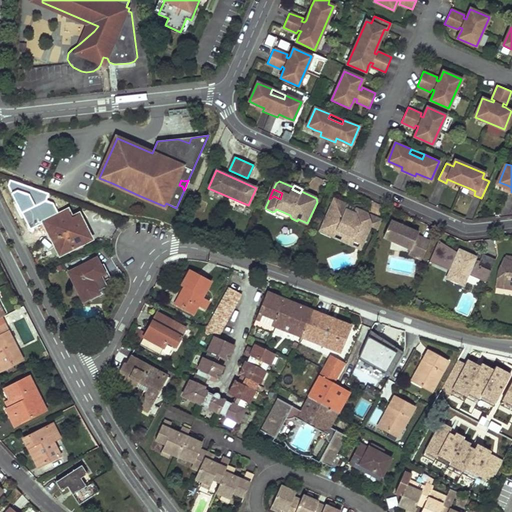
[(365,216),(366,213),(355,208),(353,213),(344,209),(346,204),(336,200),(332,202),(330,205),(332,209),(328,210),(322,223),(324,227),(334,232),(334,233),(342,237),(341,240),(342,242),(349,245),(351,244),(352,240),(351,237),(354,235),(364,240),(372,221),(366,219),(365,216)]
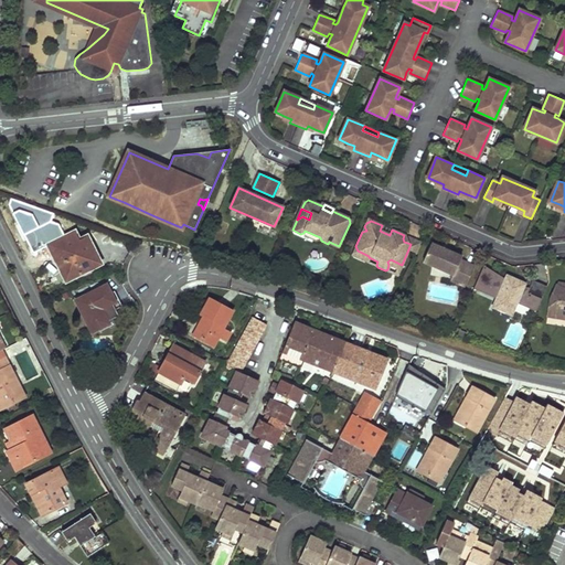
[(392,230),(382,225),(380,231),(390,235),(392,230)]
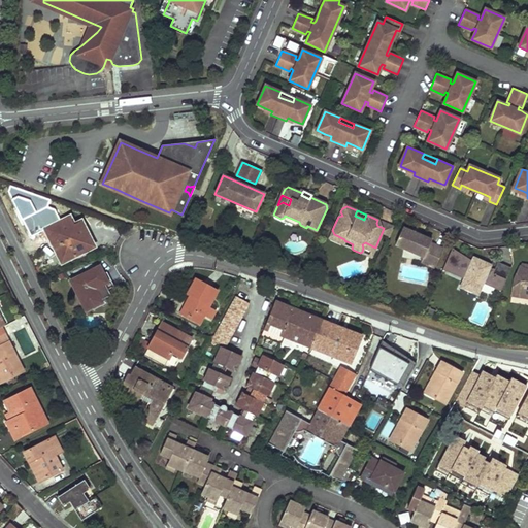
[(45,230),(51,240),(59,236),(71,260),(96,246),(83,221),(75,225),(71,217),(45,230)]
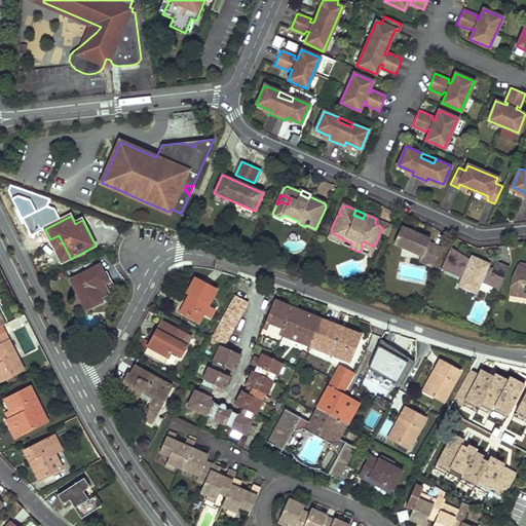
[(387,236),(392,226),(376,219),(375,222),(376,225),(382,227),(380,233),(387,236)]
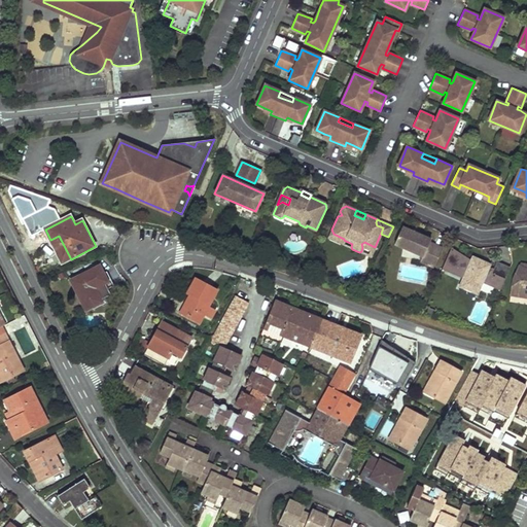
[(433,268),(442,249),(429,243),(430,240),(401,227),(394,244),(422,256),(420,261),(433,268)]
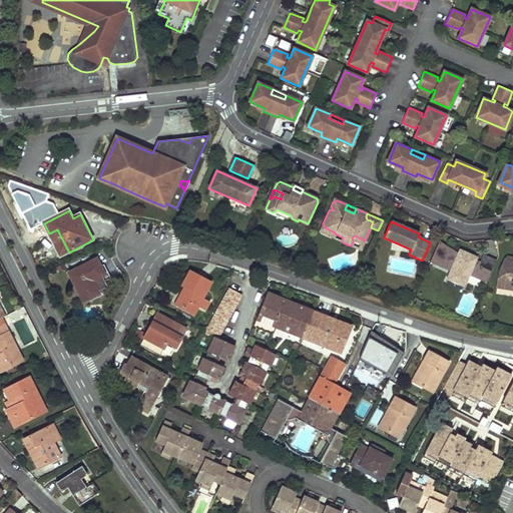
[(320,232),(343,242),(342,240),(343,237),(335,233),(335,232),(325,227),(323,223),(320,232)]
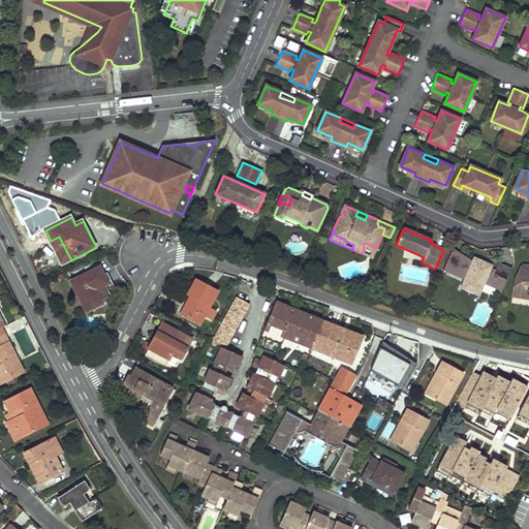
[(63,263),(71,260),(59,237),(51,241),(63,263)]
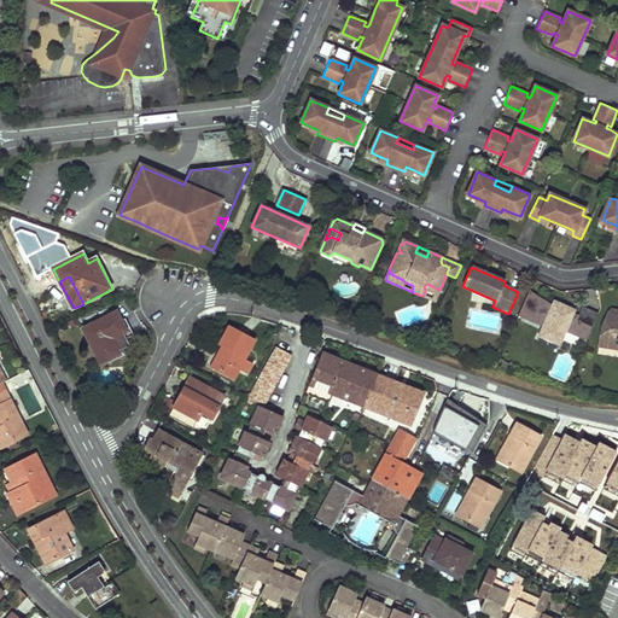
[(435,302),(439,290),(427,284),(424,286),(425,290),(424,295),(421,296),(435,302)]
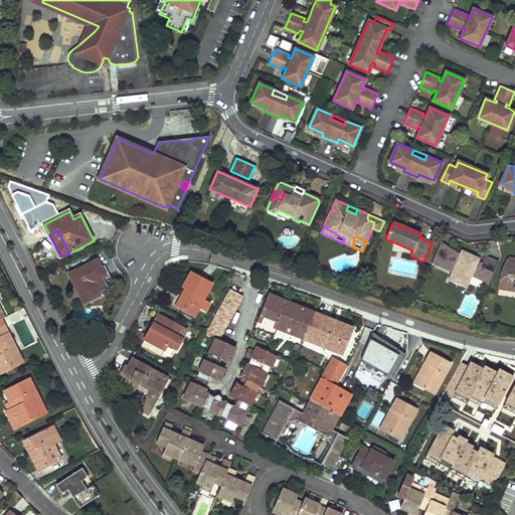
[(461,252),(441,243),(432,264),(453,273),(452,275),(468,283),(471,276),(488,284),(499,261),(485,254),(482,263),(477,260),(473,259),(475,255),(466,251),(465,254),(461,252)]
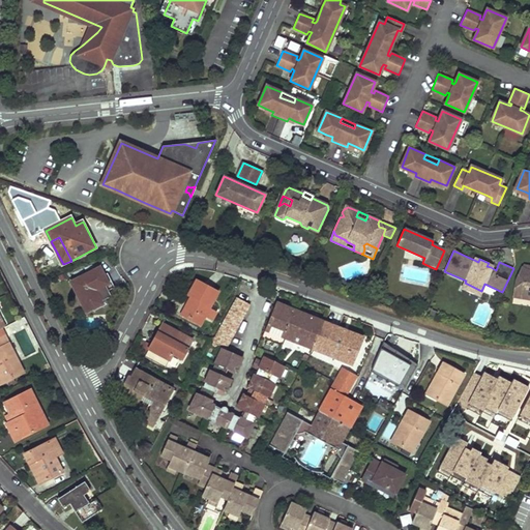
[(72,282),(88,311),(104,302),(102,300),(99,294),(109,290),(111,288),(105,274),(100,267),(72,282)]
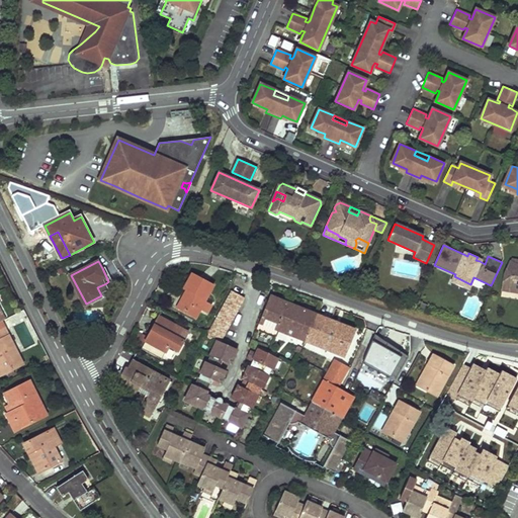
[(517,264),(510,261),(504,274),(502,290),(513,291),(514,287),(515,286),(517,286),(517,264)]
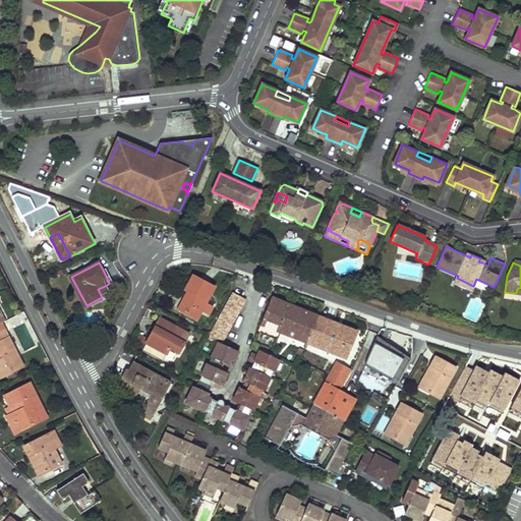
[(106,268),(103,270),(109,283),(113,282),(106,268)]
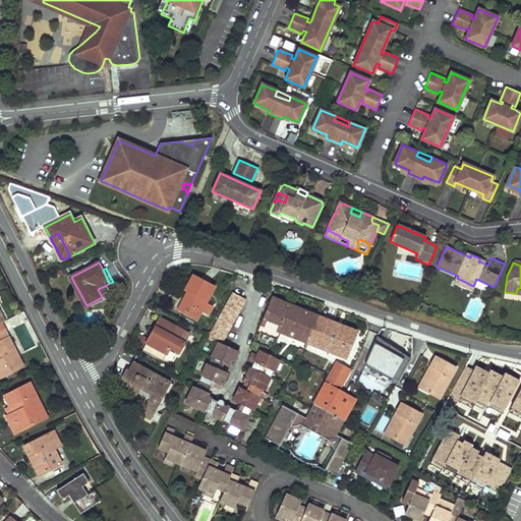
[(178,308),(196,319),(215,287),(193,275),(185,290),(189,293),(187,296),(185,295),(178,308)]
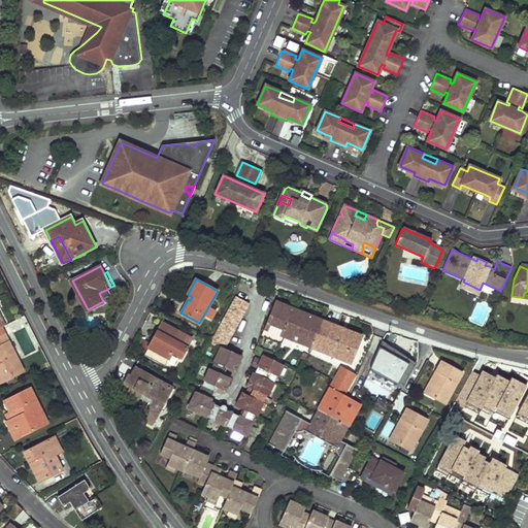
[(463,282),(461,287),(477,294),(480,290),(463,282)]
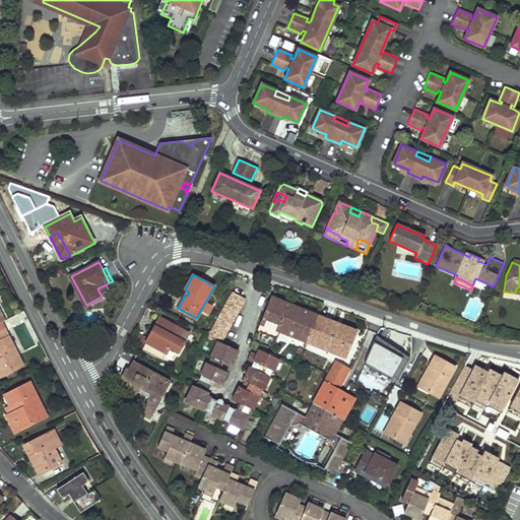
[(110,290),(107,284),(98,288),(101,295),(110,290)]
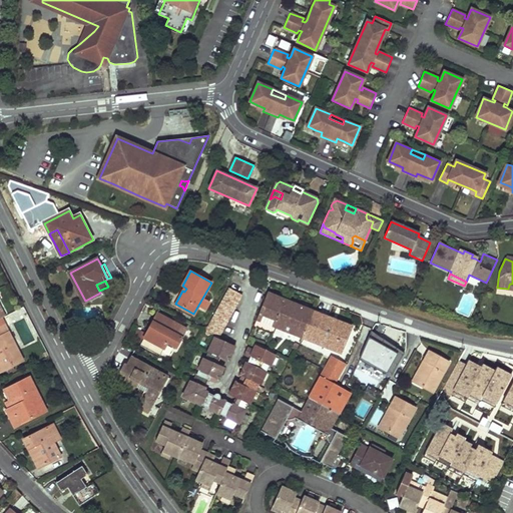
[(213,339),(215,340),(217,337),(240,294),(229,288),(204,334),(213,339)]
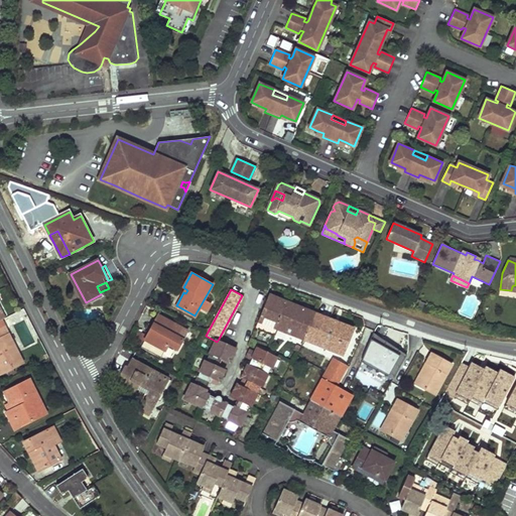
[(312,311),(302,338),(341,353),(352,327),(312,311)]
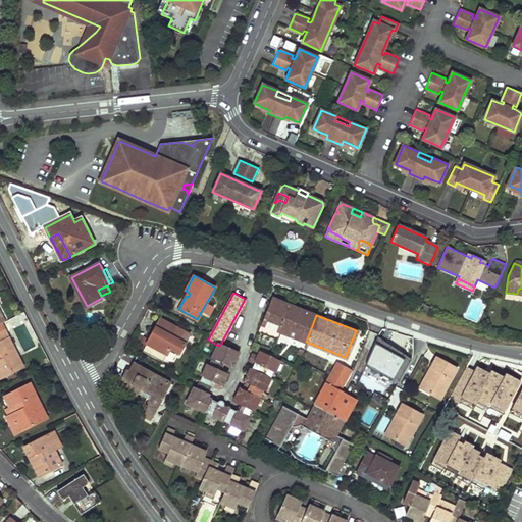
[(143,351),(163,363),(169,350),(179,356),(190,337),(160,320),(143,351)]
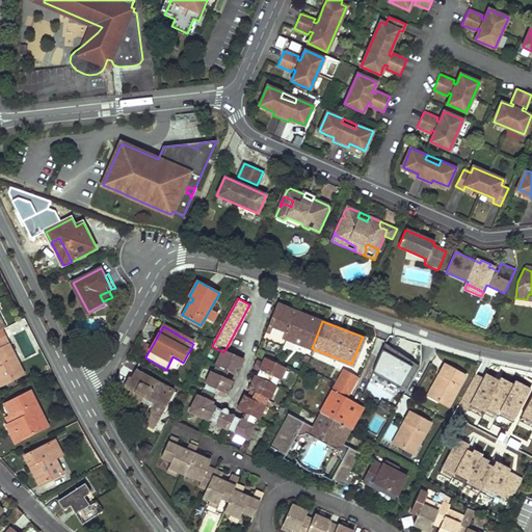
[(285,338),(265,329),(263,337),(283,344),(285,338)]
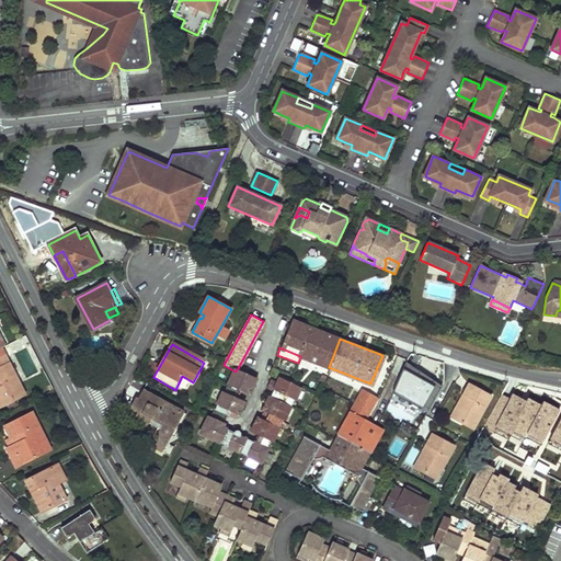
[(0,362),(0,401),(2,405),(26,396),(9,358),(0,362)]
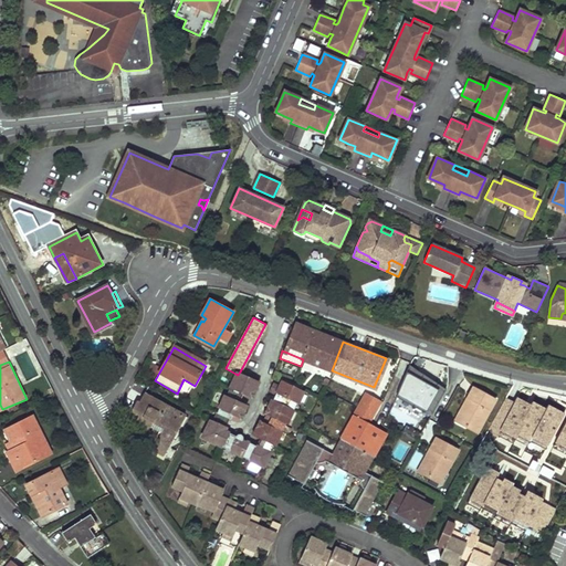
[(425,429),(442,386),(407,370),(389,415),(425,429)]
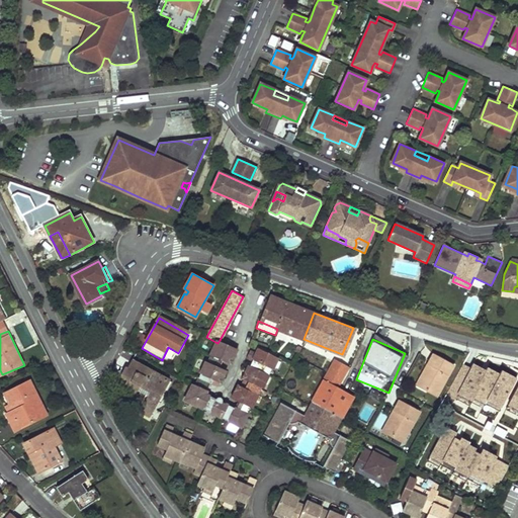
[(272,368),(278,357),(260,348),(258,353),(255,352),(250,349),(247,357),(252,359),(250,364),(249,364),(245,371),(244,371),(242,377),(244,378),(249,380),(246,387),(240,385),(238,383),(235,390),(236,390),(232,398),(238,401),(235,407),(226,403),(225,404),(222,403),(223,401),(223,400),(222,398),(221,397),(219,397),(217,397),(216,399),(205,394),(210,382),(210,383),(212,379),(221,382),(224,376),(223,376),(226,369),(220,366),(223,359),(232,363),(234,357),(233,356),(237,348),(220,340),(218,343),(216,342),(207,360),(205,360),(195,383),(191,384),(185,399),(241,426),(250,407),(251,408),(258,394),(261,386),(262,387),(271,368),(272,368)]
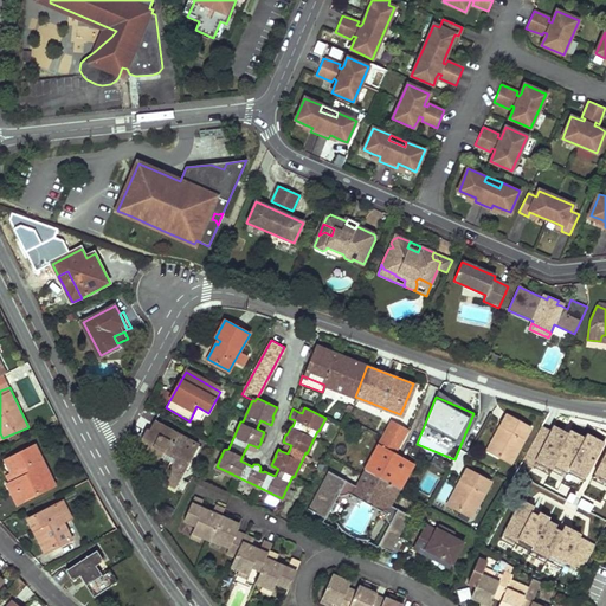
[(195,411),(189,421),(198,425),(204,414),(195,411)]
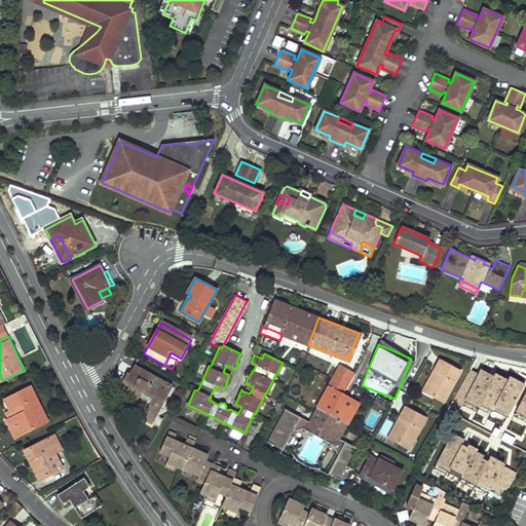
[(490,360),(477,357),(456,395),(475,403),(504,415),(517,384),(505,380),(490,373),(495,362),(490,360)]
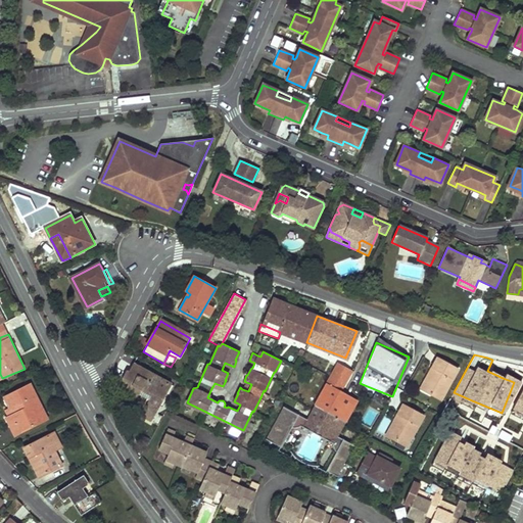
[(435,355),(418,388),(429,394),(431,389),(438,394),(443,385),(444,386),(456,367),(435,355)]
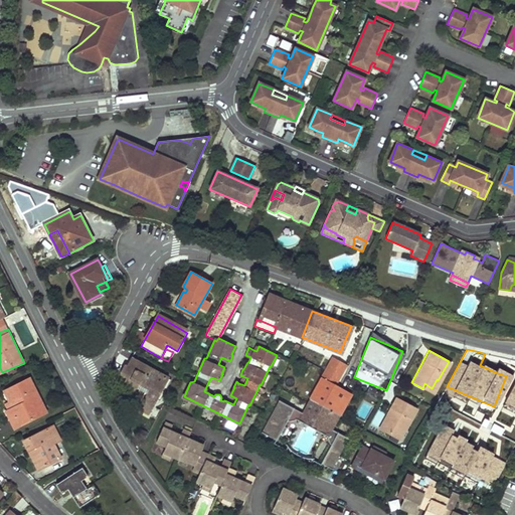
[(480,365),(495,372),(501,358),(485,354),(480,365)]
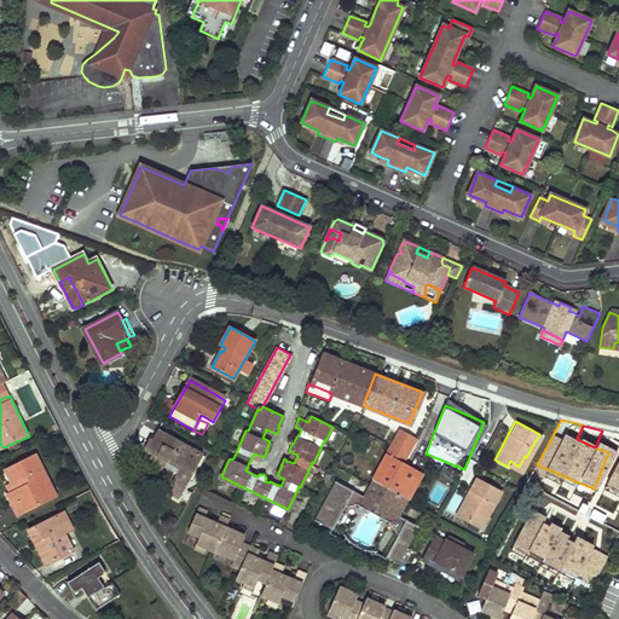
[(152,453),(150,458),(165,466),(168,462),(179,468),(177,473),(169,485),(180,496),(202,455),(158,431),(155,438),(150,439),(145,449),(152,453)]
